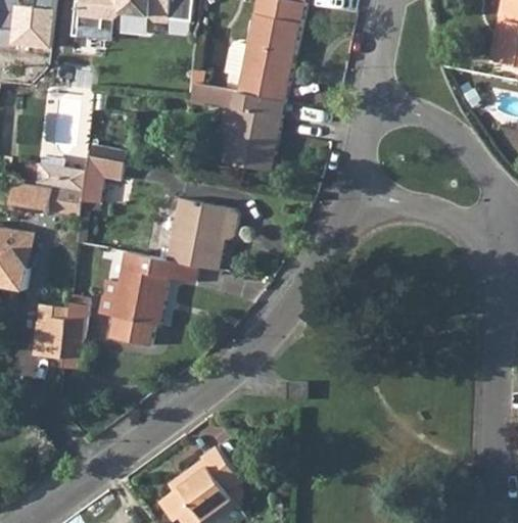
[(73,0),(69,34),(77,35),(78,26),(98,29),(100,16),(110,17),(119,11),(147,14),(151,19),(167,21),(167,17),(189,19),(190,0),(73,0)]
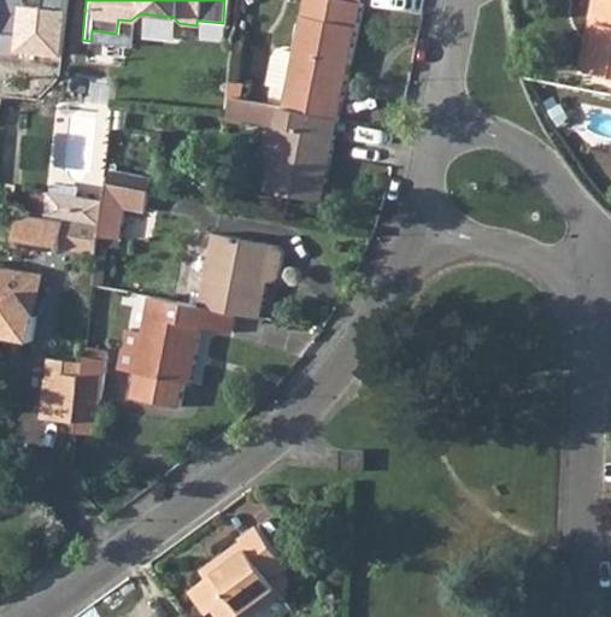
[(282,89),(278,106),(334,118),(344,72),(338,71),(339,62),(345,63),(357,3),(347,0),(299,0),(289,51),(282,89)]
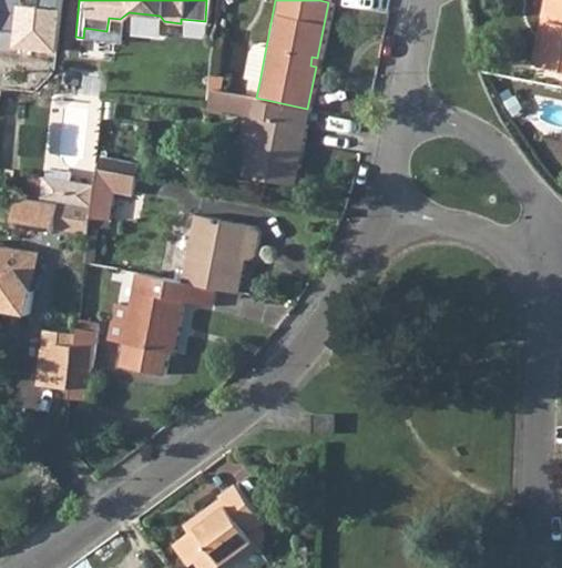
[(531,63),(561,70),(561,0),(543,0),(539,27),(541,27),(539,39),(537,38),(531,63)]
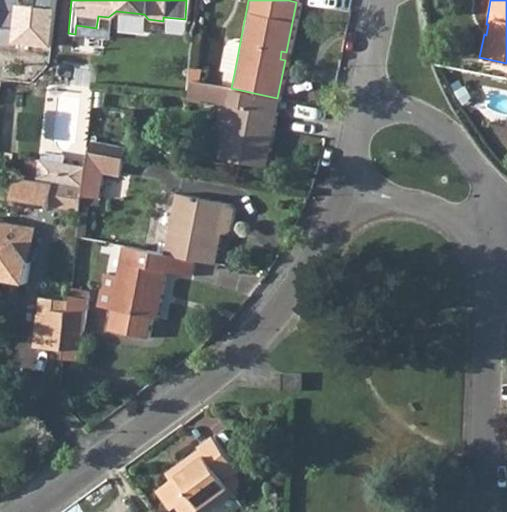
[(76,25),(75,34),(106,37),(107,29),(96,28),(76,25)]
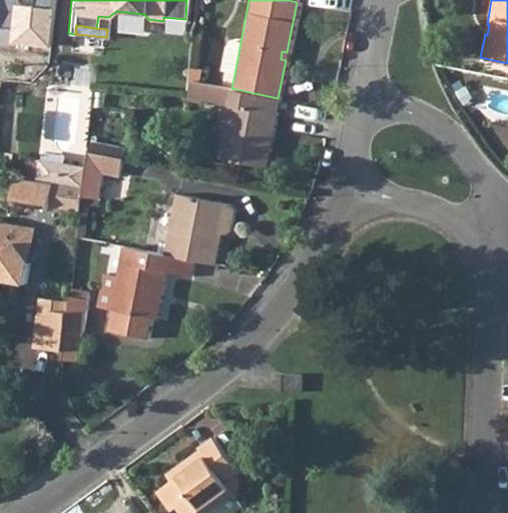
[(234,74),(240,42),(231,40),(224,45),(219,71),(234,74)]
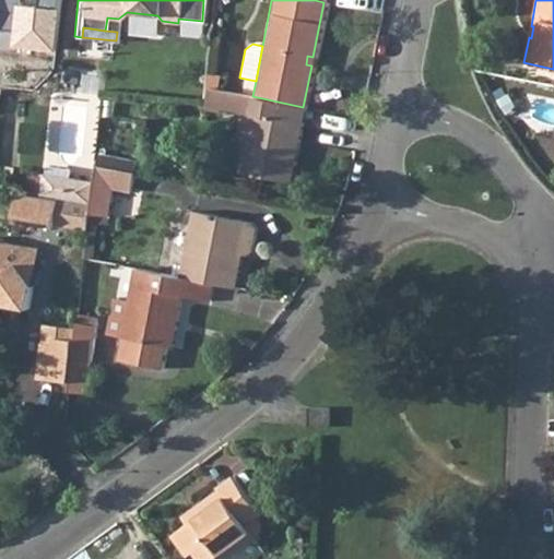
[(296,140),(303,107),(252,96),(205,87),(201,108),(216,110),(217,108),(249,115),(237,173),(287,182),(292,161),(286,159),(291,139),(296,140)]
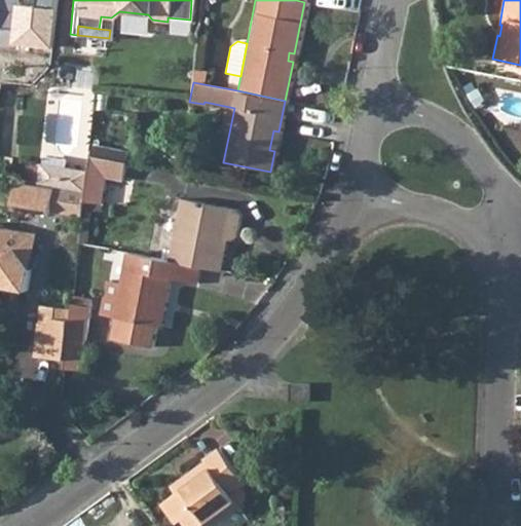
[(482,101),(475,87),(463,94),(472,107),(482,101)]
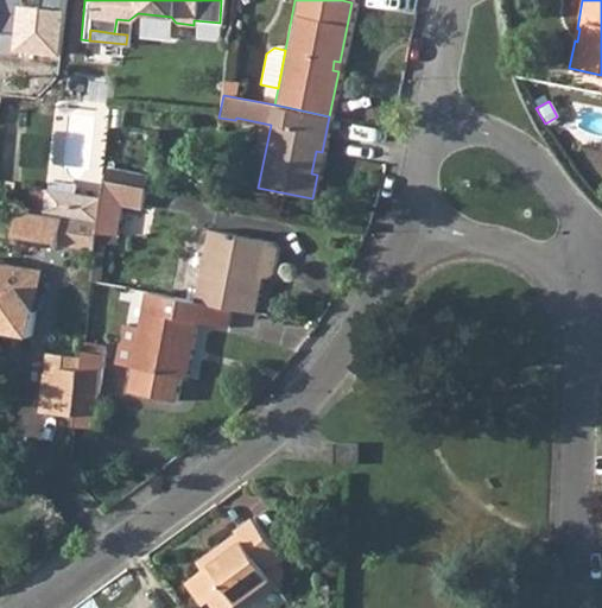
[(311,173),(317,175),(322,152),(316,151),(311,173)]
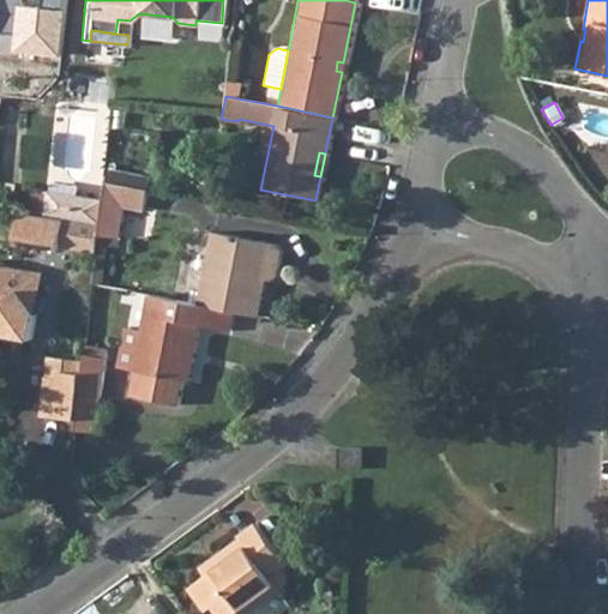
[(97,200),(95,224),(94,234),(115,238),(119,205),(139,210),(144,190),(100,181),(97,200)]
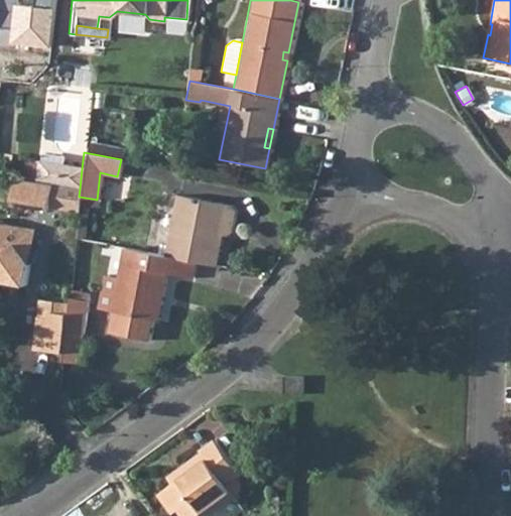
[(58,185),(62,165),(37,161),(34,181),(58,185)]
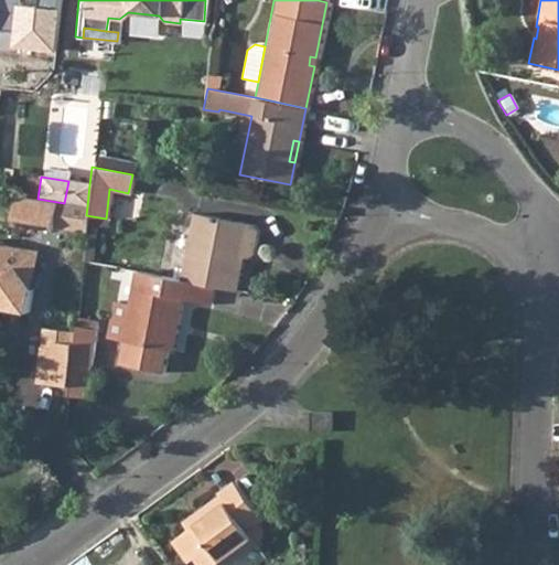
[(89,184),(68,181),(64,203),(87,206),(89,184)]
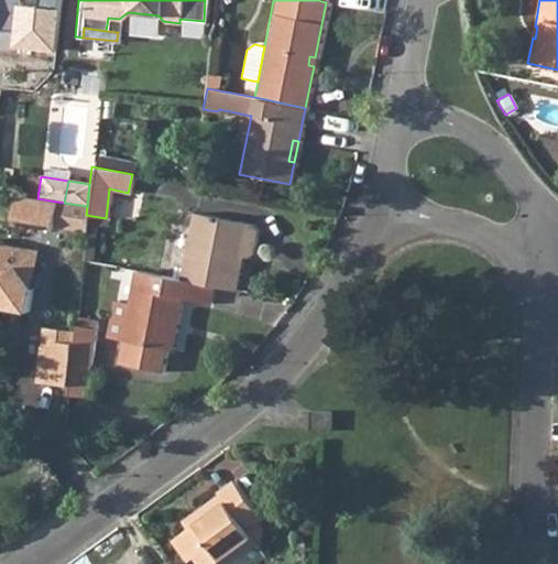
[(37,198),(12,194),(8,220),(84,234),(86,215),(87,206),(64,203),(37,198)]
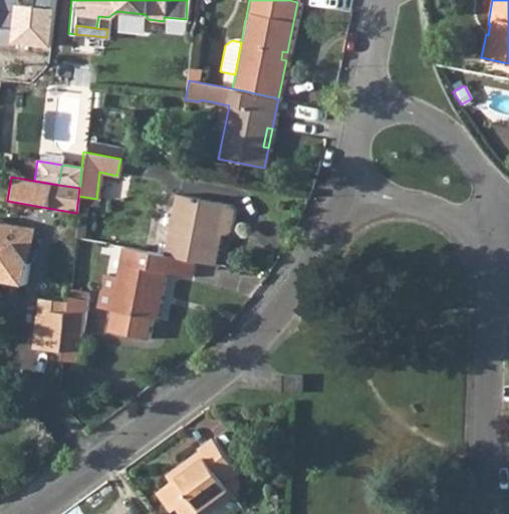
[(176,193),(163,254),(193,260),(214,264),(220,233),(224,234),(229,230),(233,209),(230,204),(176,193)]
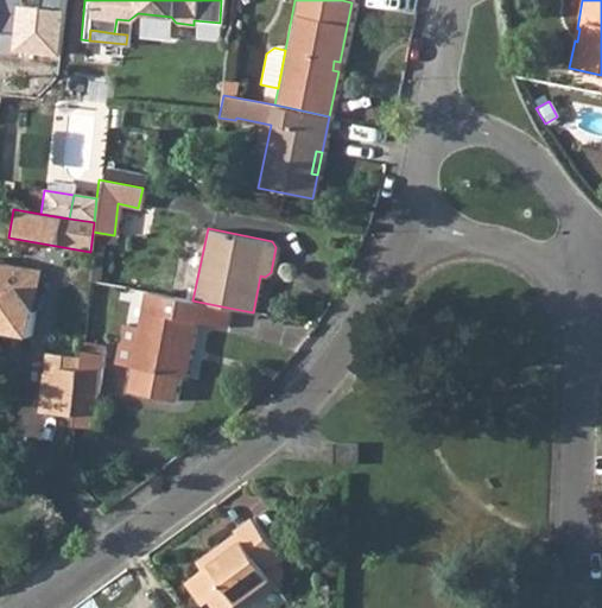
[(0,331),(26,336),(38,270),(0,263),(0,331)]
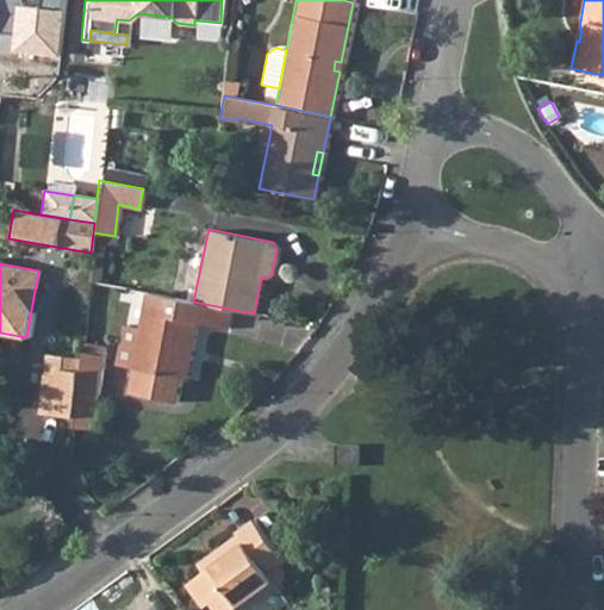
[(149,279),(145,292),(166,296),(168,282),(149,279)]
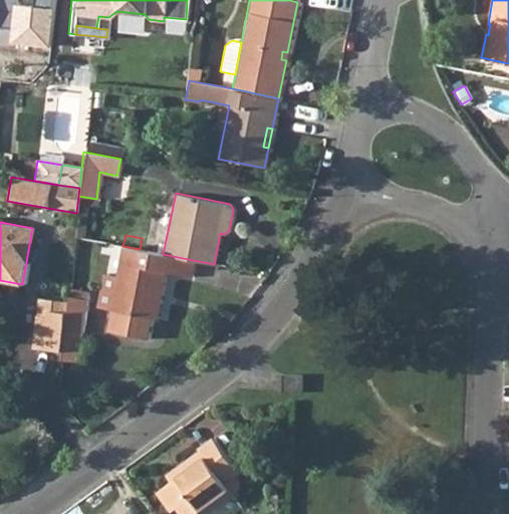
[(190,276),(193,260),(163,254),(140,249),(122,246),(117,275),(102,272),(95,306),(110,309),(106,330),(147,338),(151,317),(155,318),(164,271),(190,276)]
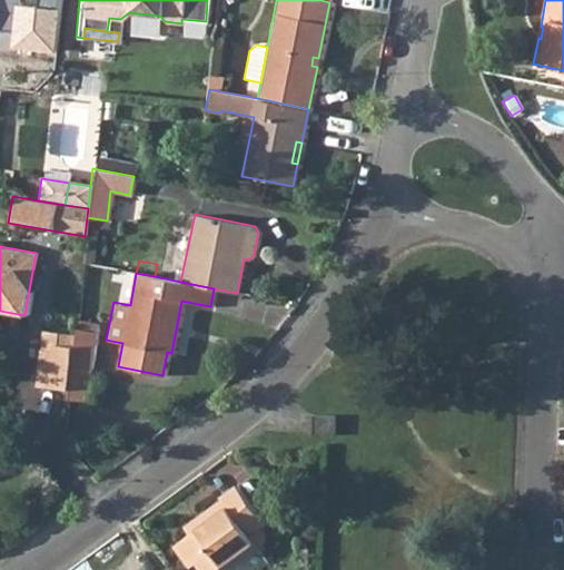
[(95,323),(75,321),(73,328),(94,331),(95,323)]
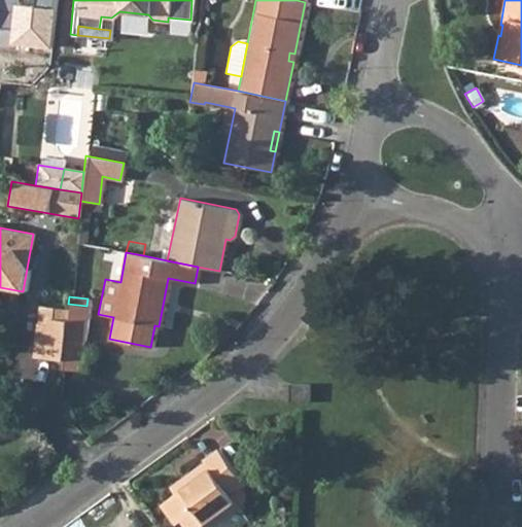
[(81,342),(87,306),(68,304),(68,309),(66,321),(64,340),(81,342)]
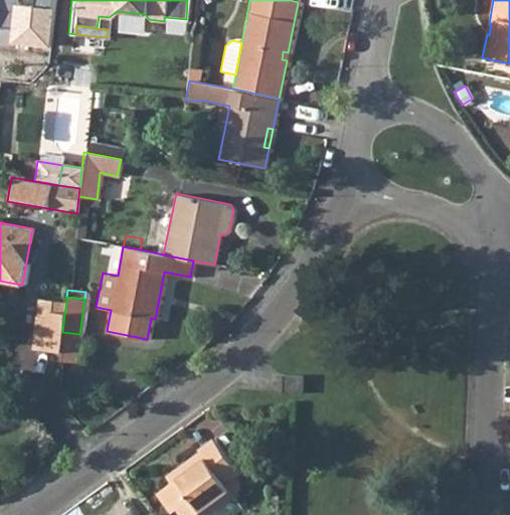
[(64,314),(66,302),(35,300),(34,316),(45,317),(46,312),(63,313),(64,314)]
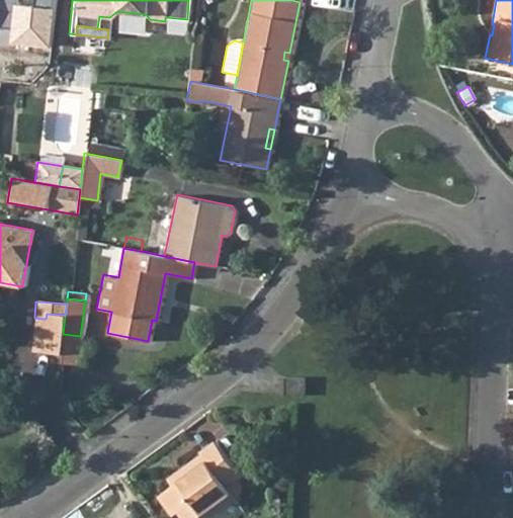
[(61,354),(64,315),(47,314),(46,319),(34,318),(31,351),(61,354)]
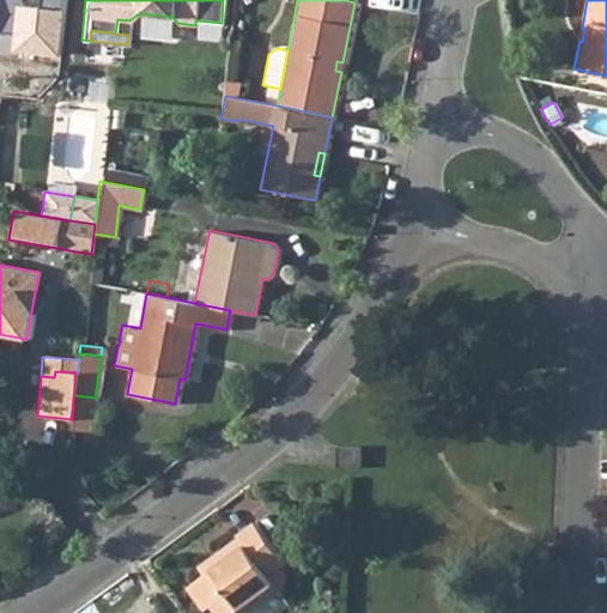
[(72,419),(71,429),(91,431),(95,398),(74,395),(72,419)]
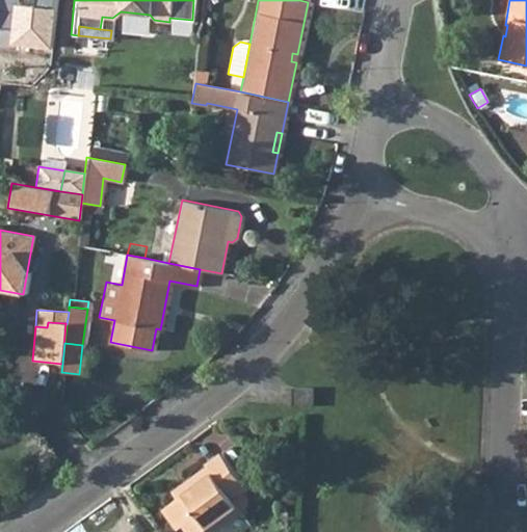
[(0,419),(14,418),(0,398),(0,419)]
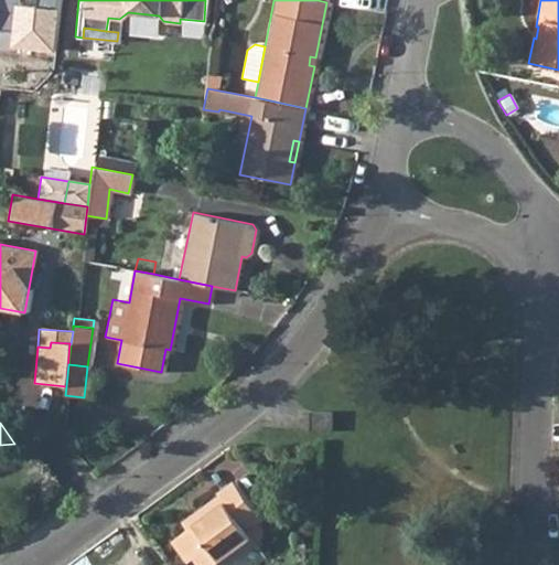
[(259,520),(230,481),(215,493),(217,496),(194,512),(200,520),(186,530),(171,541),(186,563),(193,558),(199,564),(214,564),(227,555),(230,560),(254,543),(245,531),(259,520)]
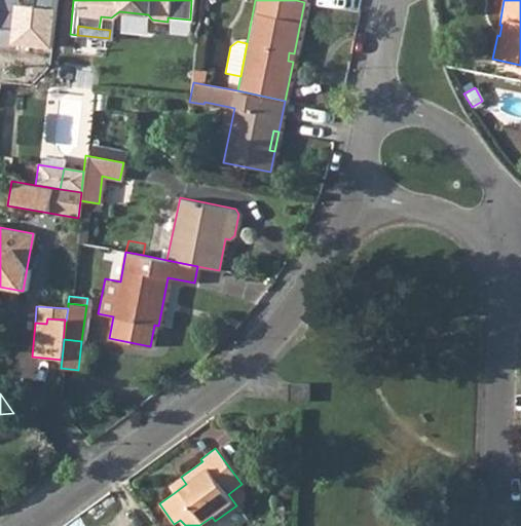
[(181,477),(169,486),(174,493),(186,484),(181,477)]
